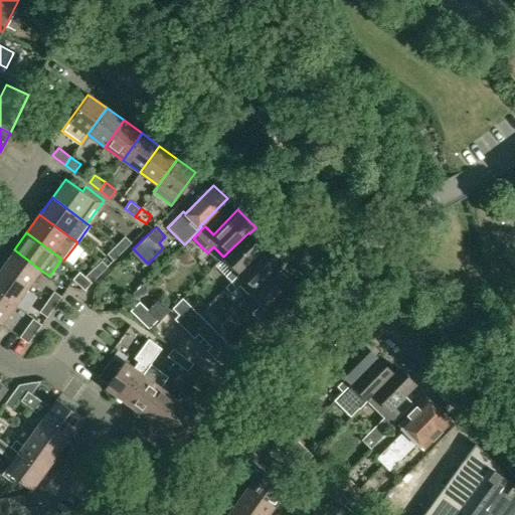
[(225,276),(231,282),(265,248),(249,233),(248,232),(228,251),(223,256),(234,268),(225,276)]
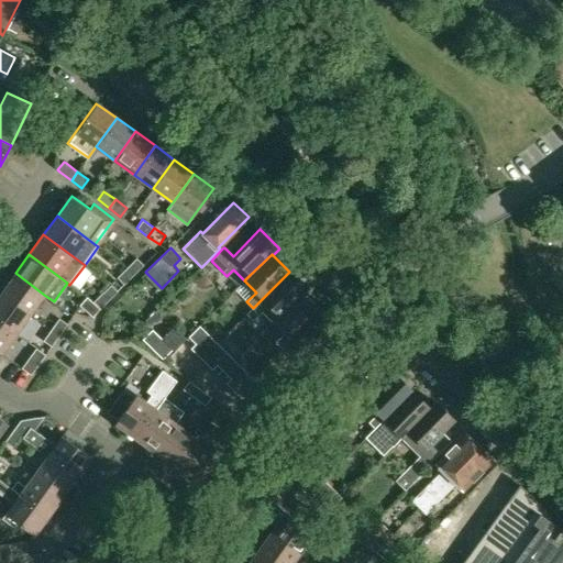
[(127,267),(133,275),(143,265),(136,257),(127,267)]
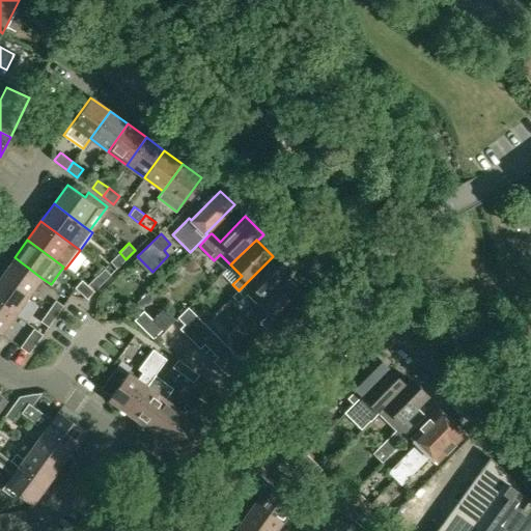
[(117,268),(126,259),(119,252),(110,261),(117,268)]
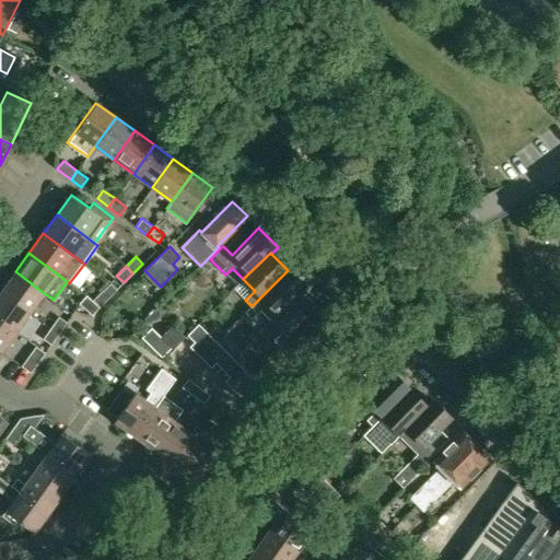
[(252,306),(245,313),(251,319),(257,313),(260,310),(270,321),(271,319),(278,314),(300,293),(300,294),(305,288),(288,270),(252,306)]
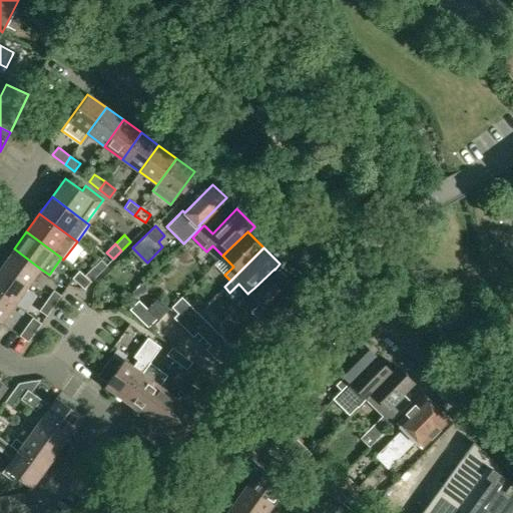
[(27,286),(40,269),(14,248),(1,267),(27,286)]
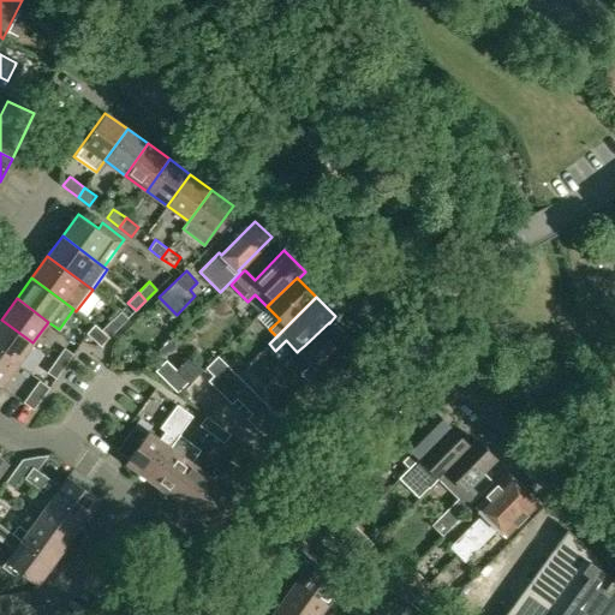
[(112,320),(101,329),(109,338),(119,327),(127,318),(120,311),(112,320)]
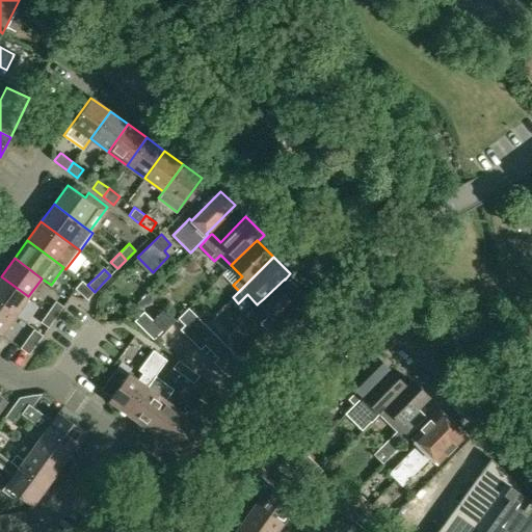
[(1,276),(0,276),(0,303),(16,315),(28,296),(1,276)]
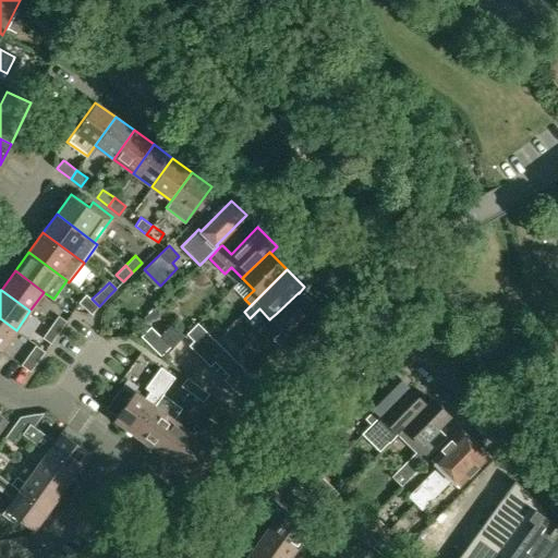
[(279,344),(315,310),(299,293),(299,292),(277,313),(270,318),(281,330),(273,339),(279,344)]
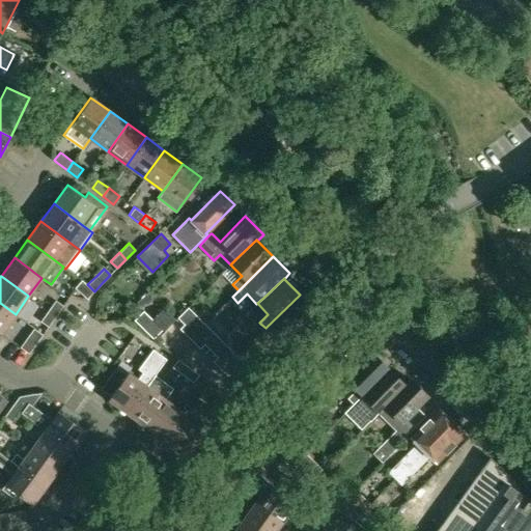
[(76,286),(87,298),(94,291),(87,284),(82,279),(76,286)]
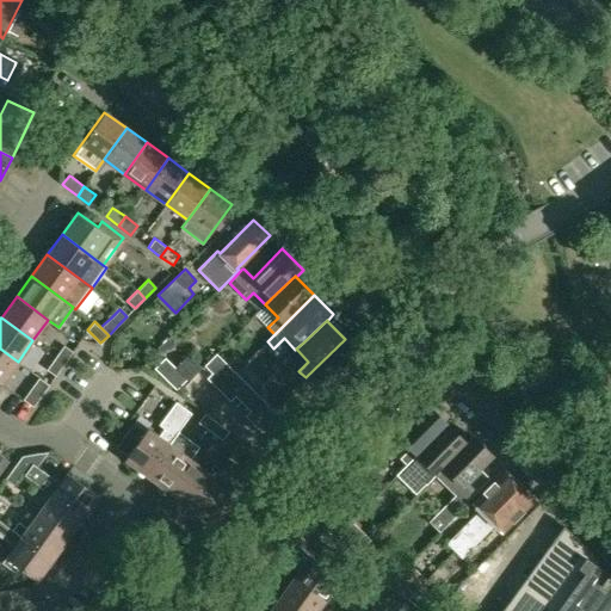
[(364,357),(345,339),(306,377),(325,396),(364,357)]
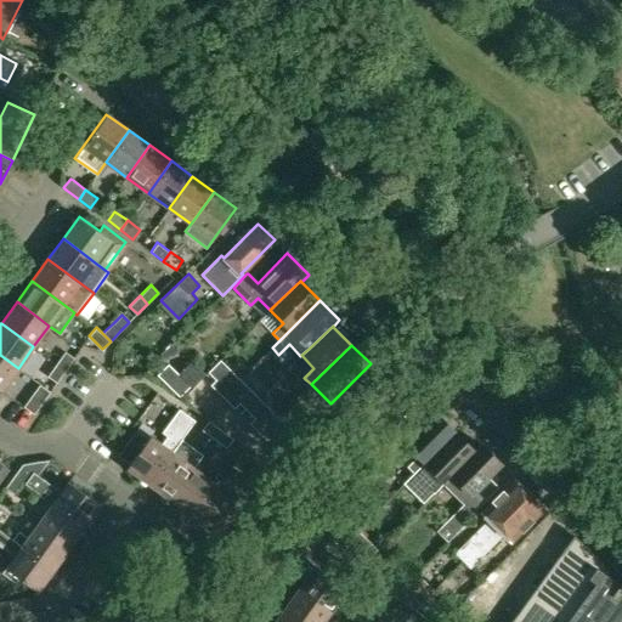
[(56,365),(64,371),(74,358),(66,351),(56,365)]
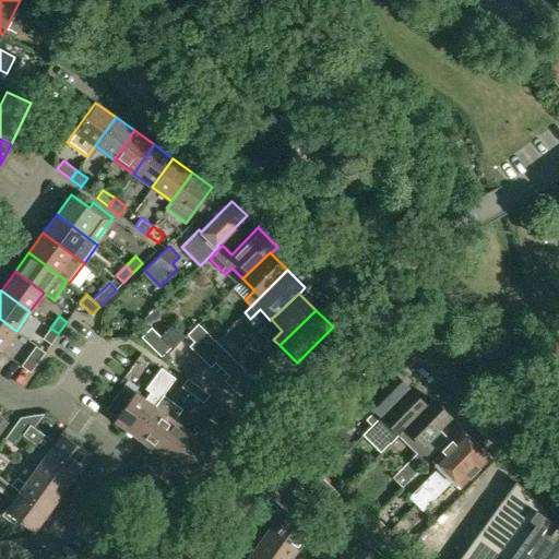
[(0,348),(2,351),(16,331),(0,319),(0,348)]
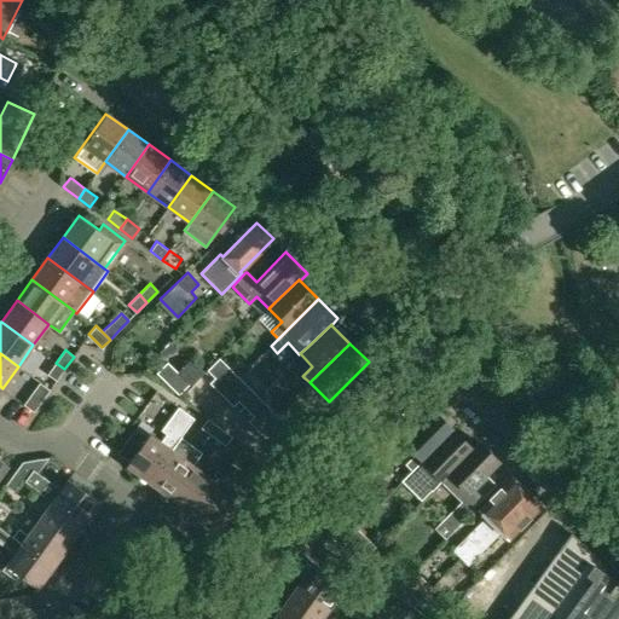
[(219,359),(203,376),(189,389),(197,398),(227,368),(219,359)]
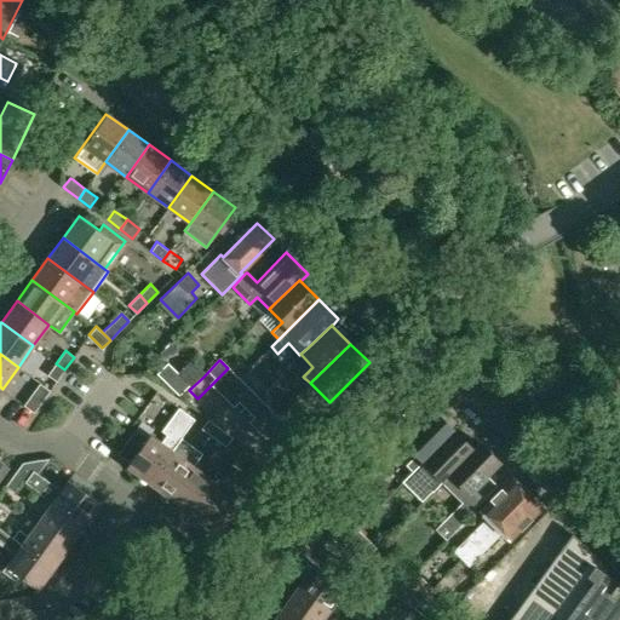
[(167,362),(156,373),(179,395),(190,384),(179,374),(167,362)]
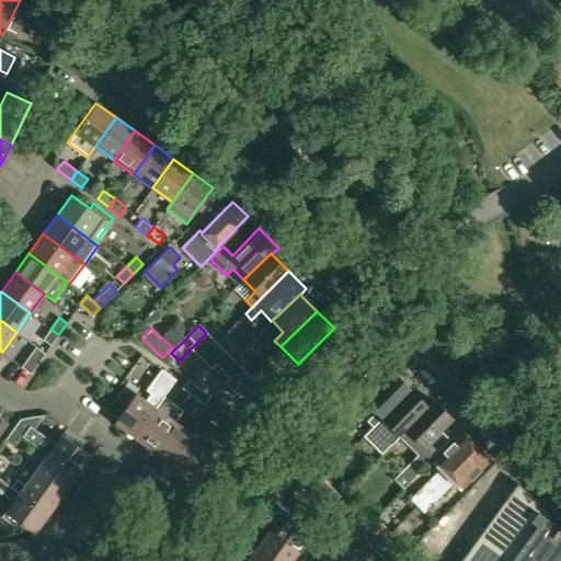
[(50,345),(58,334),(50,329),(43,339),(50,345)]
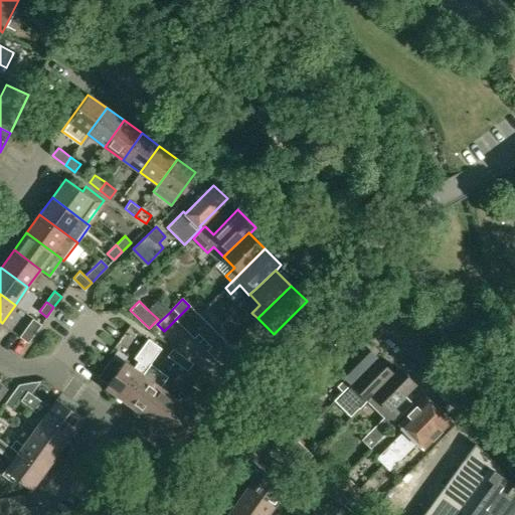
[(198,334),(204,341),(214,330),(208,324),(198,334)]
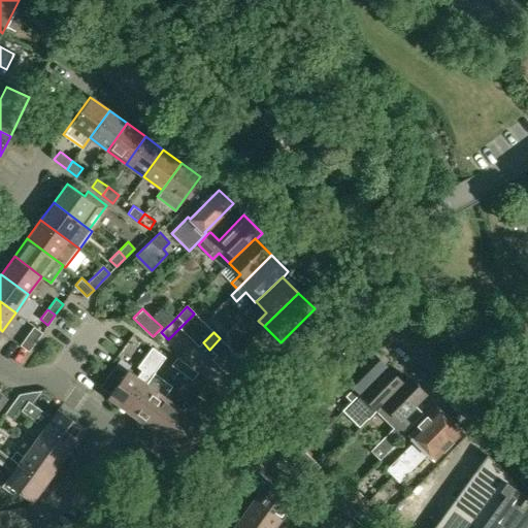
[(227,345),(220,338),(209,350),(217,356),(227,345)]
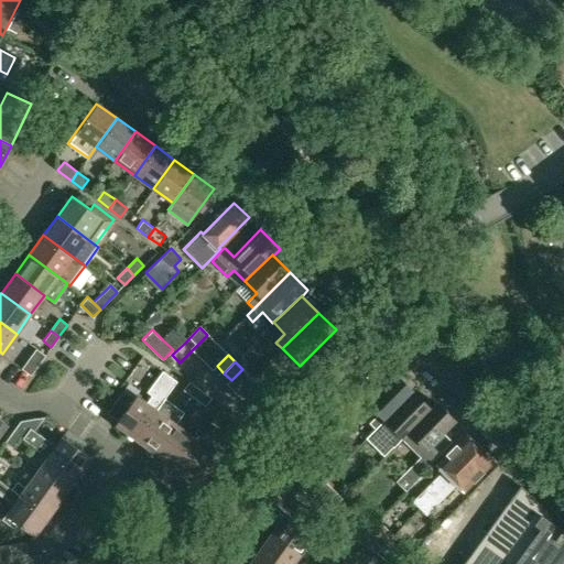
[(164,400),(179,380),(164,370),(148,392),(152,396),(147,403),(137,396),(115,425),(134,441),(164,400)]
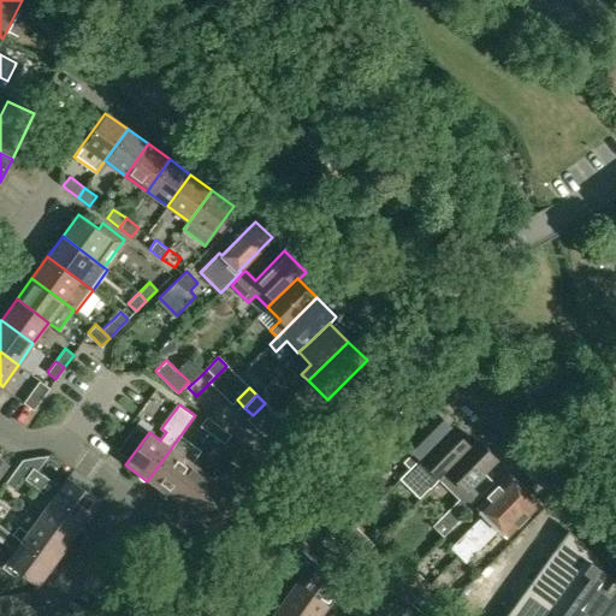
[(404,462),(410,468),(450,427),(430,408),(401,438),(414,451),(404,462)]
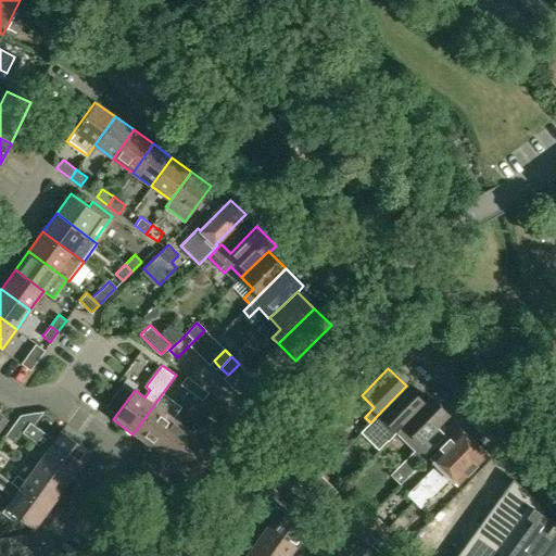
[(181,384),(192,392),(198,384),(187,376),(181,384)]
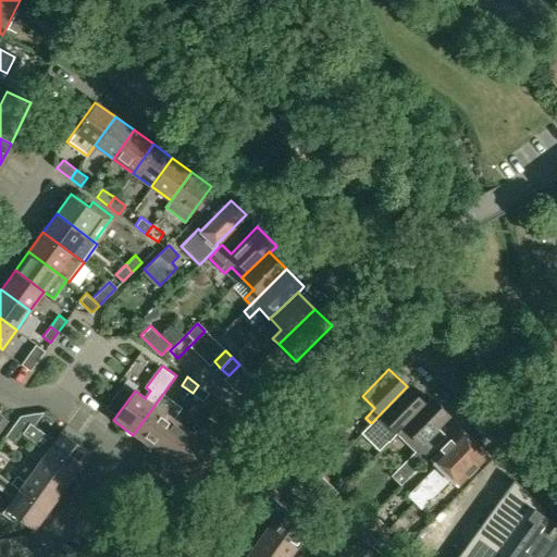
[(210,393),(198,385),(193,393),(203,401),(210,393)]
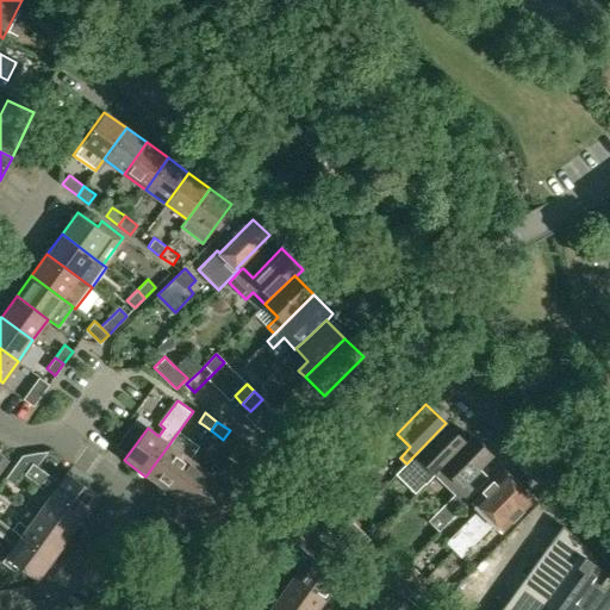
[(464,442),(446,423),(406,464),(397,474),(404,481),(415,471),(425,481),(435,471),(435,472),(442,465),(442,464),(464,442)]
